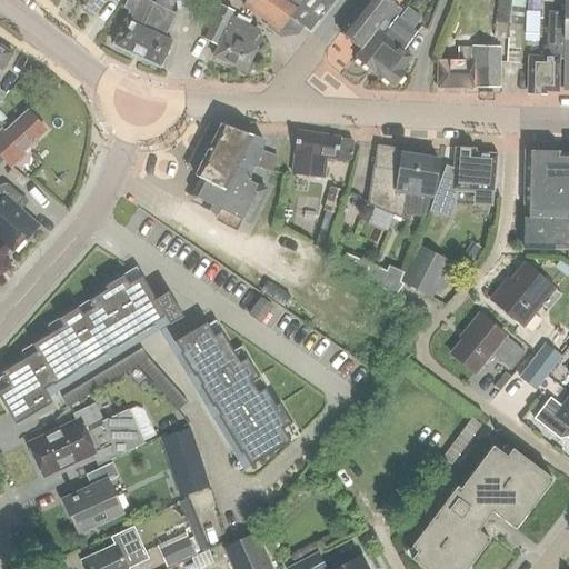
[(72,0),(93,16),(106,0),(72,0)]
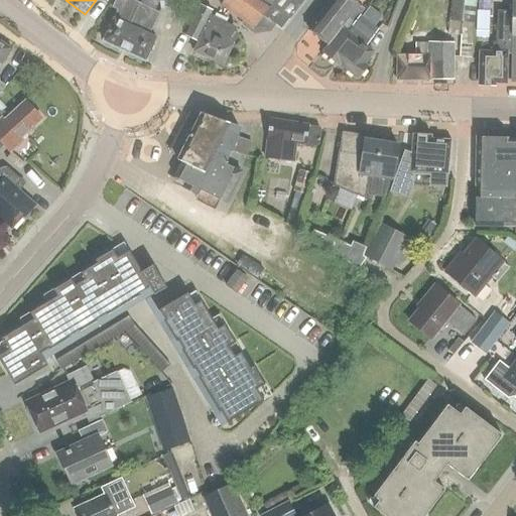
[(116,0),(112,8),(117,10),(103,40),(144,60),(154,38),(148,35),(158,13),(130,0),(116,0)]
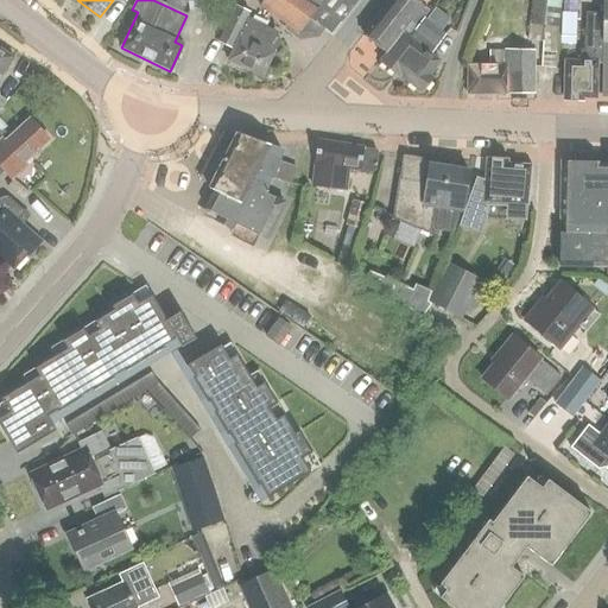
[(185,0),(189,12),(206,8),(203,0),(185,0)]
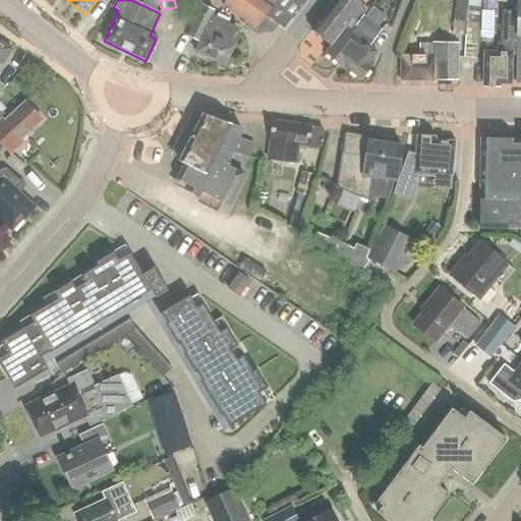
[(226,0),(222,5),(254,30),(265,16),(283,30),(305,0),(226,0)]
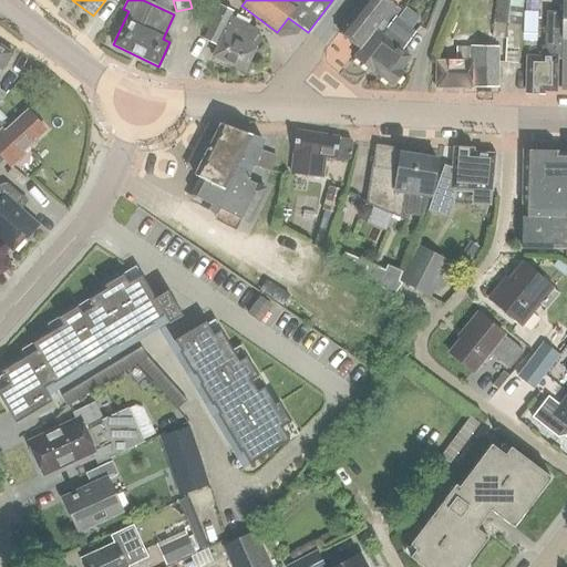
[(384,0),(362,0),(338,32),(359,49),(374,30),(373,30),(392,6),(384,0)]
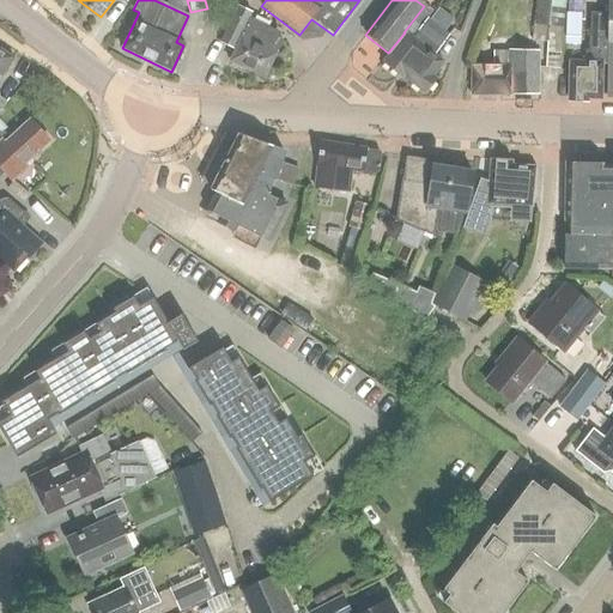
[(564,0),(538,0),(533,41),(547,42),(545,68),(558,70),(559,61),(564,0)]
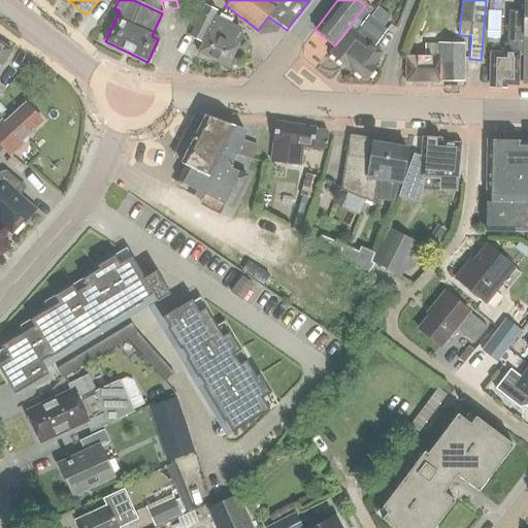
[(238,28),(213,17),(216,11),(204,6),(189,37),(202,43),(197,54),(227,68),(242,36),(236,33),(238,28)]
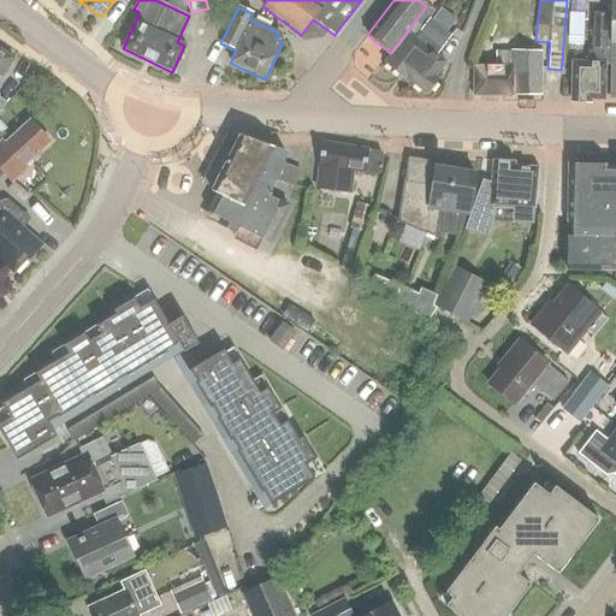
[(581,11),(568,11),(568,36),(581,36),(581,11)]
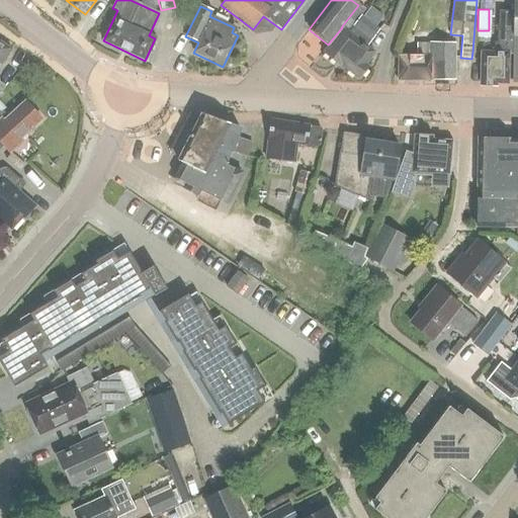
[(498,50),(495,50),(495,54),(483,53),(482,85),(496,85),(496,82),(508,82),(508,54),(511,54),(513,11),(499,11),(498,50)]
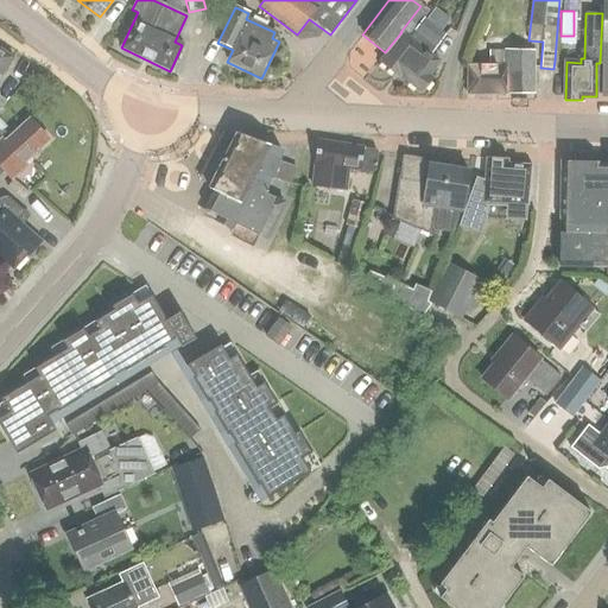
[(385,52),(378,62),(420,95),(434,78),(429,75),(439,62),(431,56),(447,36),(425,19),(410,39),(401,32),(385,52)]
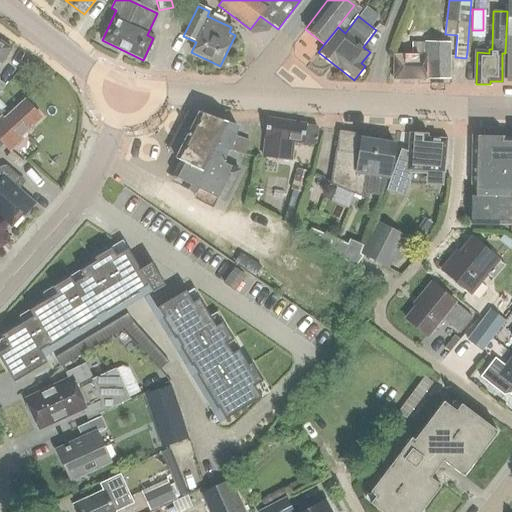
[(0,64),(11,49),(0,41),(0,64)]
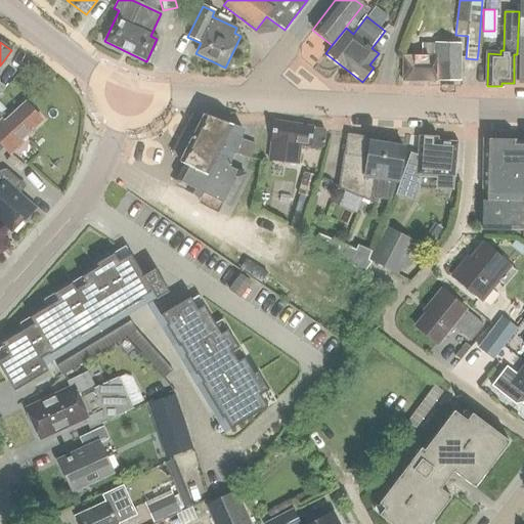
[(435,43),(435,45),(422,45),(422,56),(402,57),(402,82),(459,81),(459,43),(435,43)]
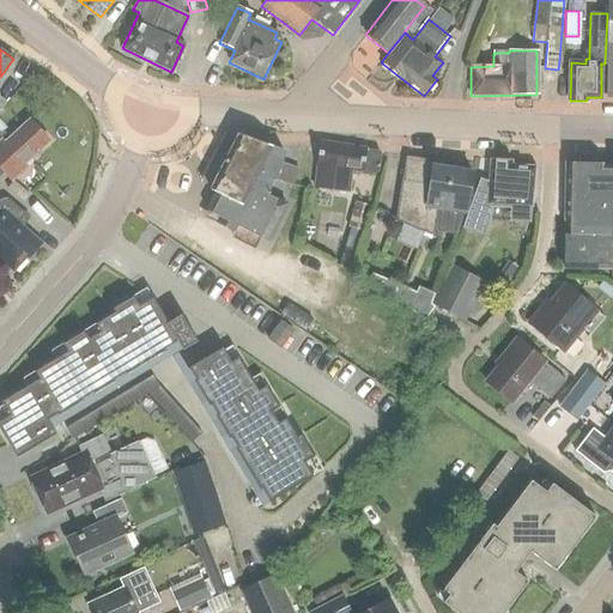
[(28,167),(24,163),(49,141),(30,120),(5,143),(2,139),(0,140),(0,180),(6,175),(11,181),(28,167)]
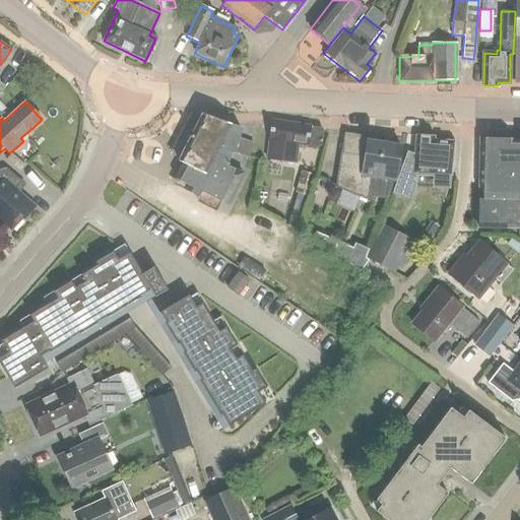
[(176,180),(181,182),(178,187),(198,198),(201,193),(228,206),(229,204),(228,204),(243,174),(228,166),(233,152),(248,157),(253,143),(238,138),(241,130),(201,117),(199,120),(191,116),(173,152),(181,156),(178,161),(185,165),(178,179),(176,179),(176,180)]
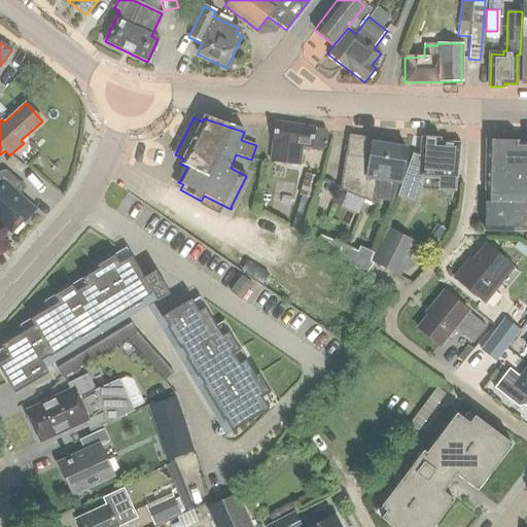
[(317,151),(325,148),(327,134),(326,131),(277,123),(271,161),(299,166),(301,148),(317,151)]
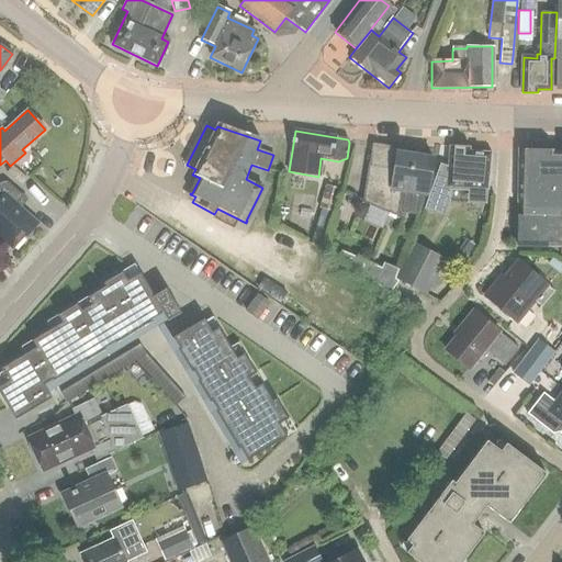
[(484,205),(485,205),(490,154),(469,153),(469,147),(450,145),(448,168),(441,166),(441,165),(440,164),(424,210),(425,210),(426,206),(438,211),(442,200),(446,201),(447,188),(471,189),(470,200),(484,201),(484,205)]
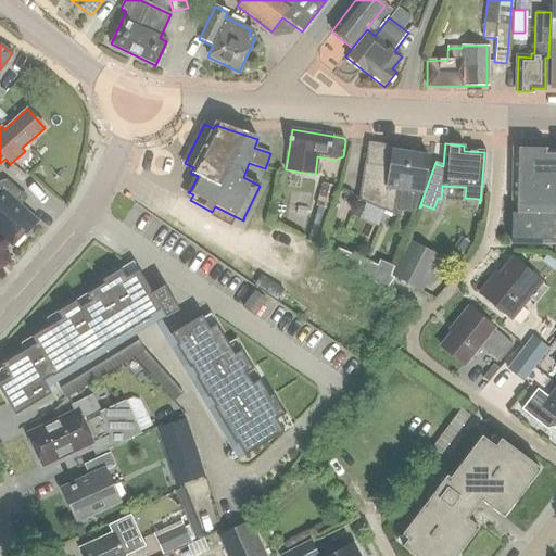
[(416,210),(419,193),(421,193),(427,156),(392,151),(390,166),(380,165),(382,153),(367,150),(368,147),(367,147),(358,201),(400,217),(404,207),(416,210)]
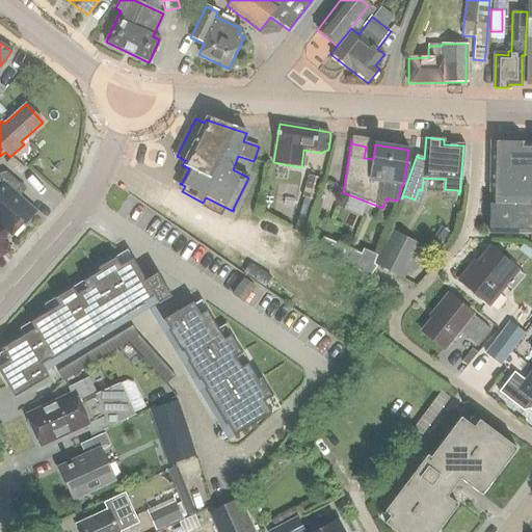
[(531,143),(490,144),(490,235),(531,234),(531,143)]
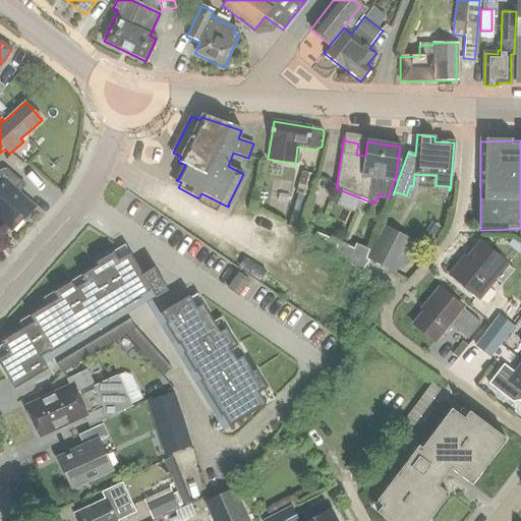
[(0,221),(10,231),(21,218),(23,220),(35,208),(18,193),(25,186),(7,170),(0,172),(0,221)]
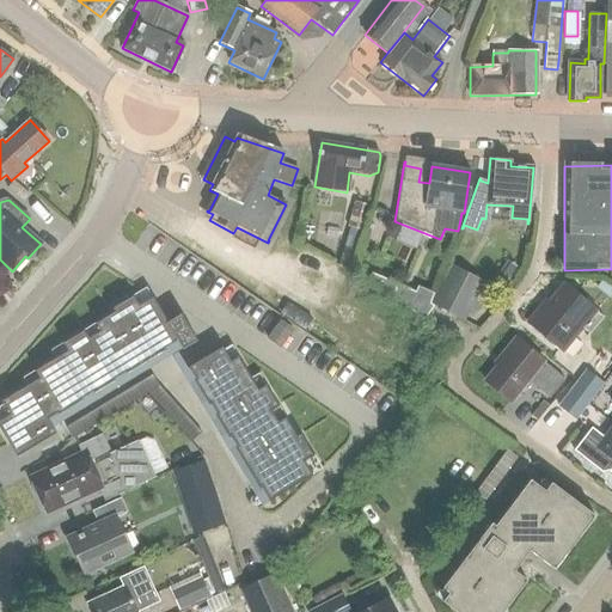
[(347,227),(363,232),(371,207),(354,202),(347,227)]
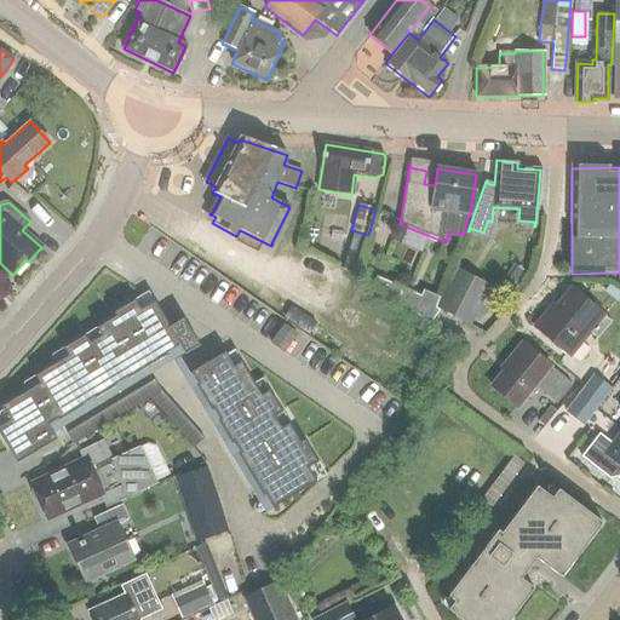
[(441,311),(437,309),(441,299),(425,291),(422,297),(379,279),(375,286),(431,326),(441,311)]
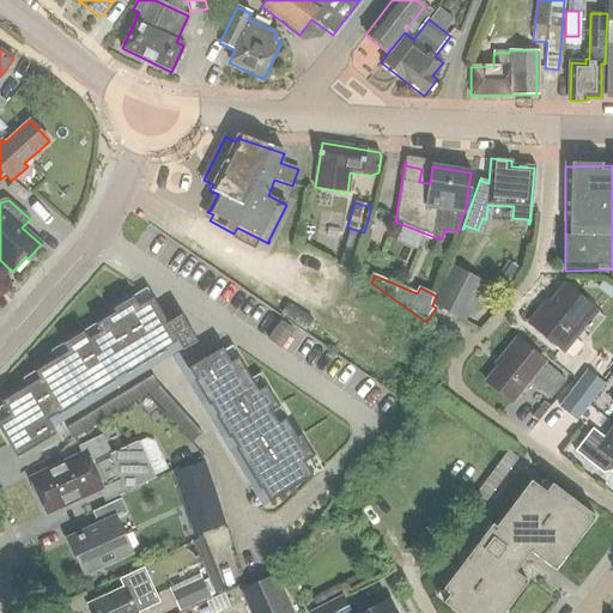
[(448,279),(436,305),(462,319),(474,292),(448,279)]
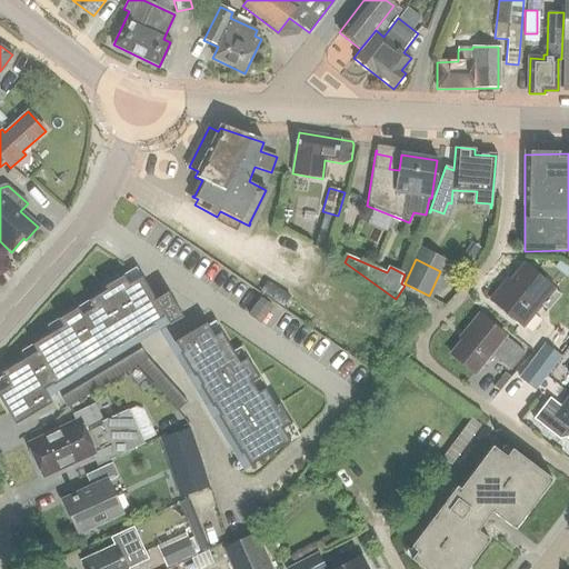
[(471,268),(459,259),(453,267),(466,276),(471,268)]
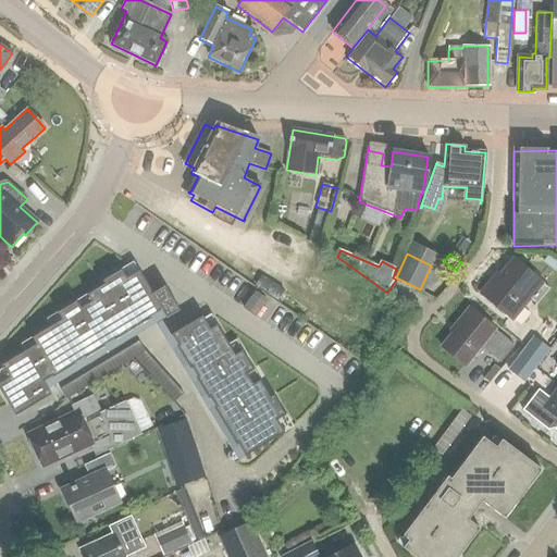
[(494,281),(482,295),(512,321),(531,300),(537,306),(551,291),(543,285),(544,285),(516,261),(497,284),(494,281)]
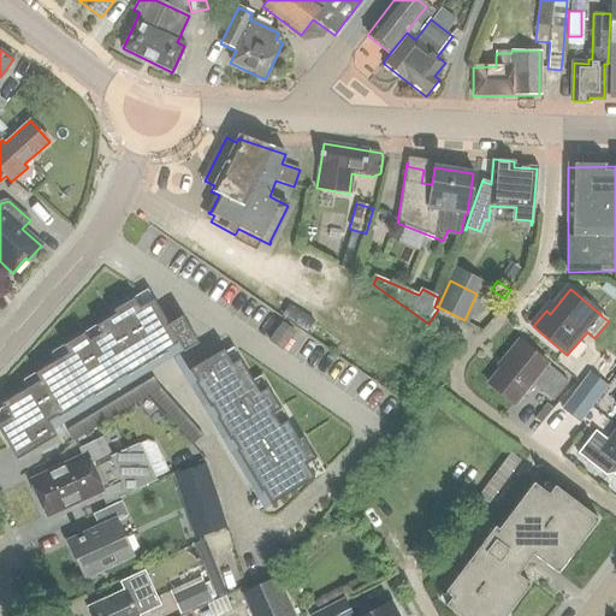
[(126,377),(166,353),(166,351),(178,344),(183,351),(197,343),(182,317),(169,325),(154,300),(141,308),(135,298),(113,312),(116,315),(96,326),(101,335),(89,342),(84,333),(63,347),(67,354),(35,374),(40,381),(1,404),(10,418),(0,424),(0,432),(17,461),(57,437),(48,422),(57,416),(58,418),(83,403),(82,402),(93,395),(94,397),(116,384),(114,381),(125,375),(126,377)]
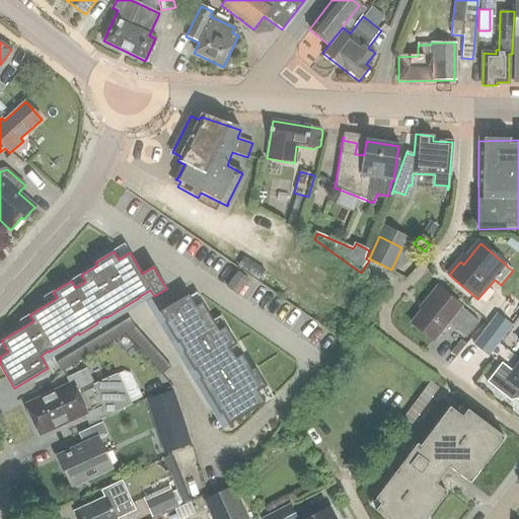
[(237,296),(248,280),(237,272),(226,288),(237,296)]
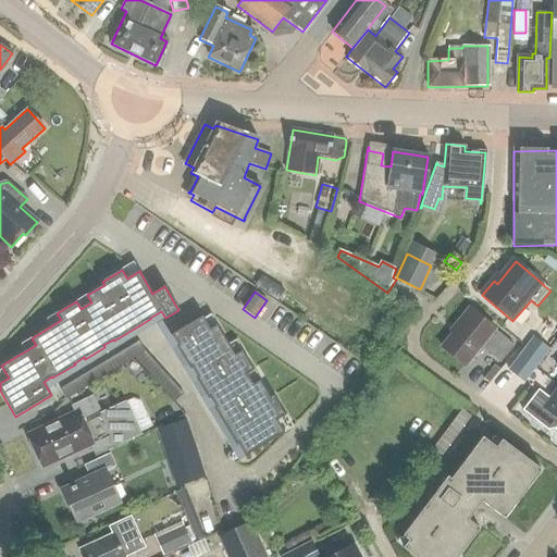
[(495,331),(469,310),(456,327),(458,329),(443,348),(466,367),(483,345),(493,354),(491,356),(502,364),(515,348),(495,332),(495,331)]
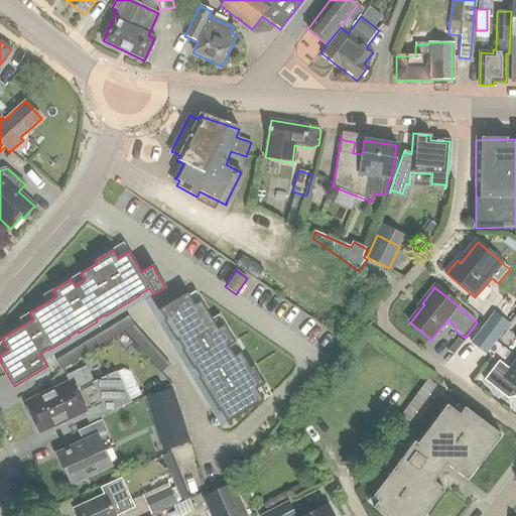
[(195,305),(187,293),(159,310),(165,320),(164,320),(176,342),(177,341),(183,350),(181,351),(192,369),(195,368),(200,378),(199,378),(219,412),(220,411),(228,422),(263,401),(256,390),(264,385),(253,367),(250,369),(241,353),(234,357),(228,347),(235,343),(224,325),(218,329),(201,301),(195,305)]
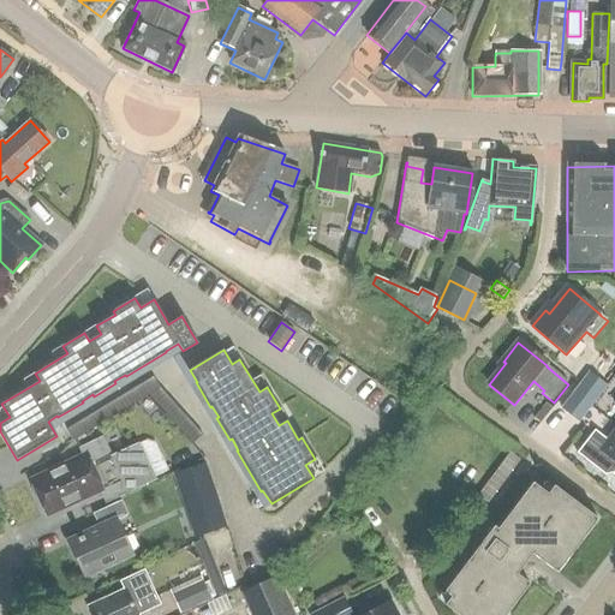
[(590,374),(583,382),(562,408),(578,422),(607,387),(590,374)]
